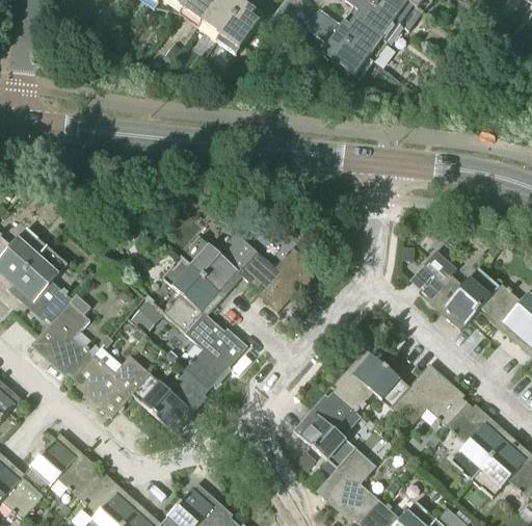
[(140,0),(155,10),(157,7),(162,1),(160,0),(140,0)]
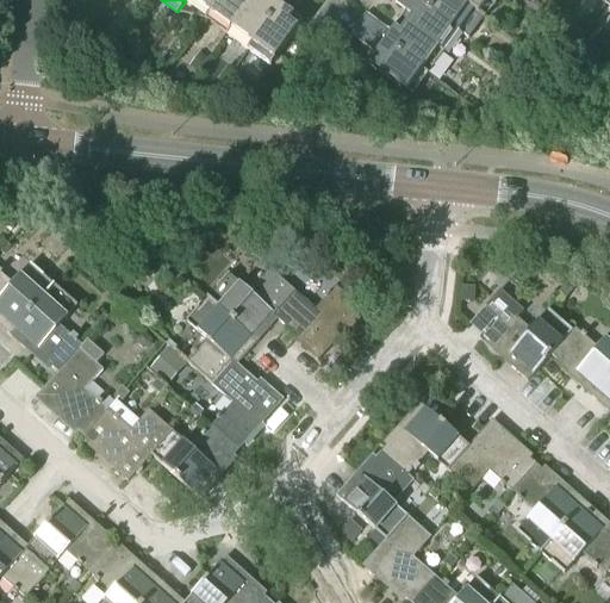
[(186,1),(180,8),(203,13),(205,16),(216,0),(184,0),(186,1)]
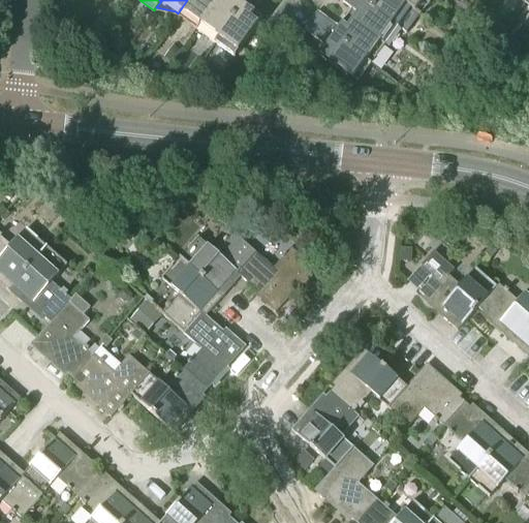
[(187,0),(178,13),(196,27),(216,0),(187,0)]
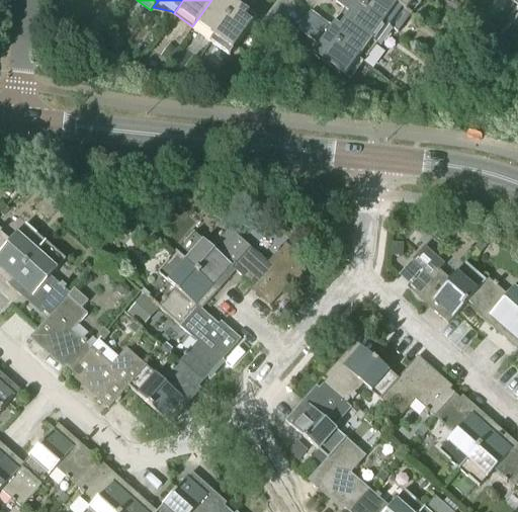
[(211,0),(192,26),(210,39),(239,0),(211,0)]
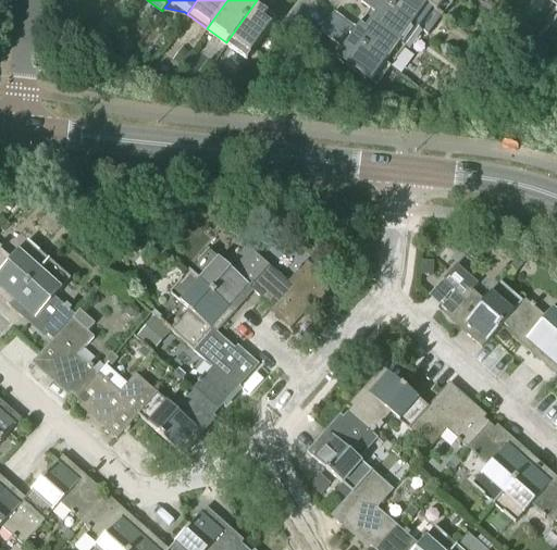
[(257,0),(226,42),(247,58),(249,53),(250,52),(276,17),(267,10),(265,9),(272,0),(257,0)]
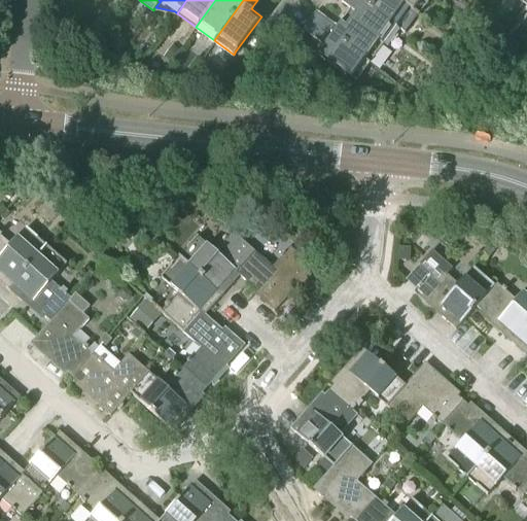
[(344,0),(352,6),(346,14),(384,42),(397,24),(392,20),(364,0),(344,0)]
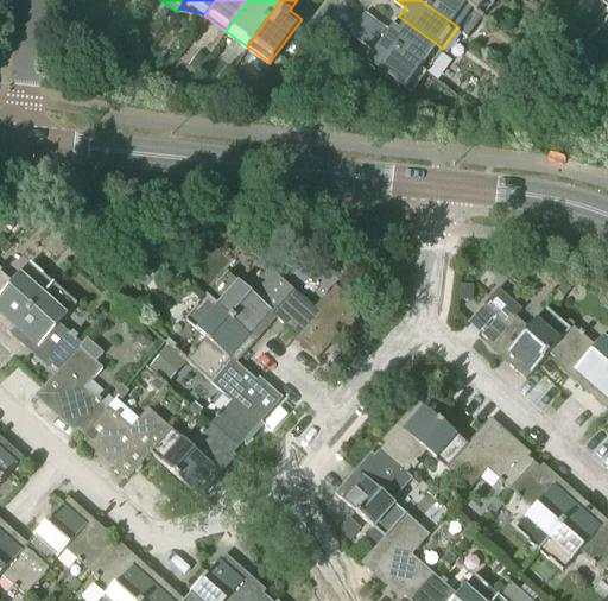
[(420,0),(453,23),(458,14),(464,19),(469,19),(474,19),(479,17),(480,14),(475,11),(473,8),(474,6),(464,0),(420,0)]
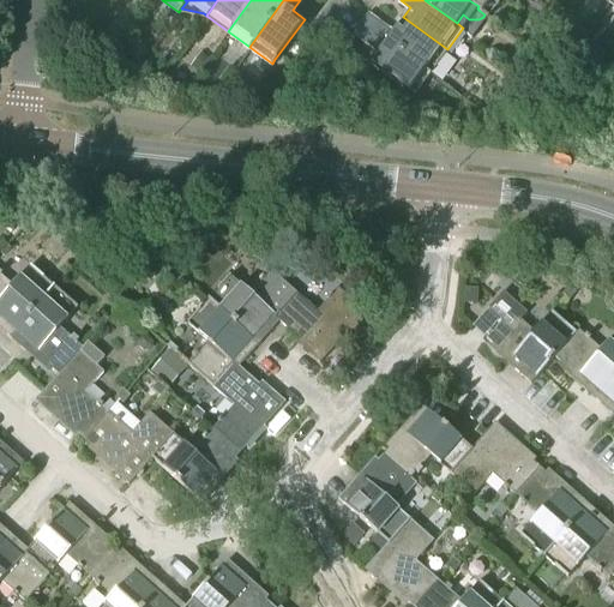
[(469,0),(479,6),(477,8),(480,11),(487,0),(469,0)]
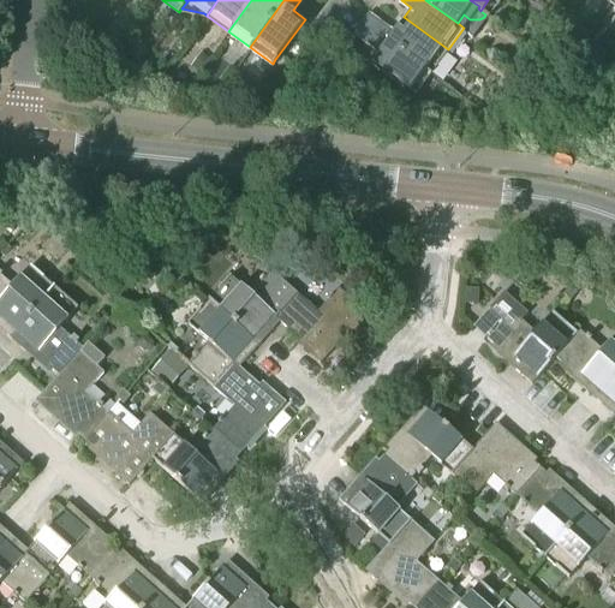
[(370,9),(362,19),(425,66),(431,71),(448,49),(404,17),(396,28),(370,9)]
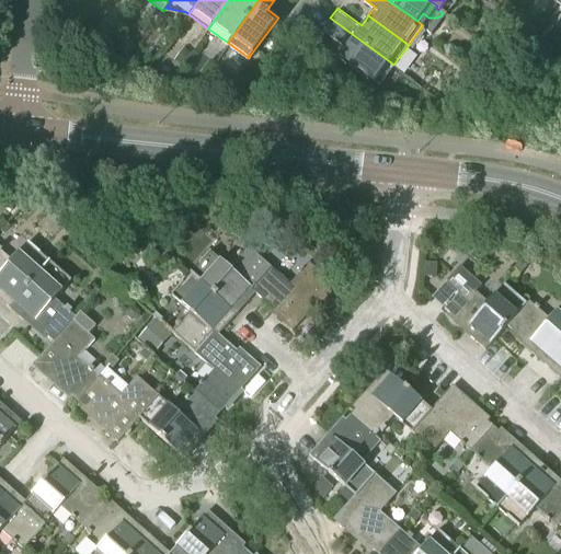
[(330,18),(322,27),(327,31),(346,45),(344,49),(339,56),(374,81),(388,60),(330,18)]
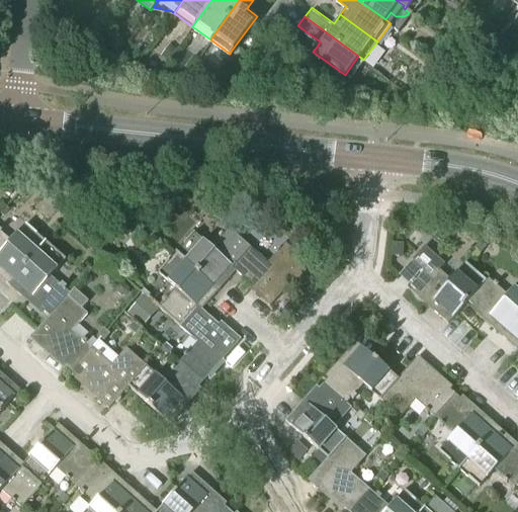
[(168,40),(160,53),(168,58),(176,46),(168,40)]
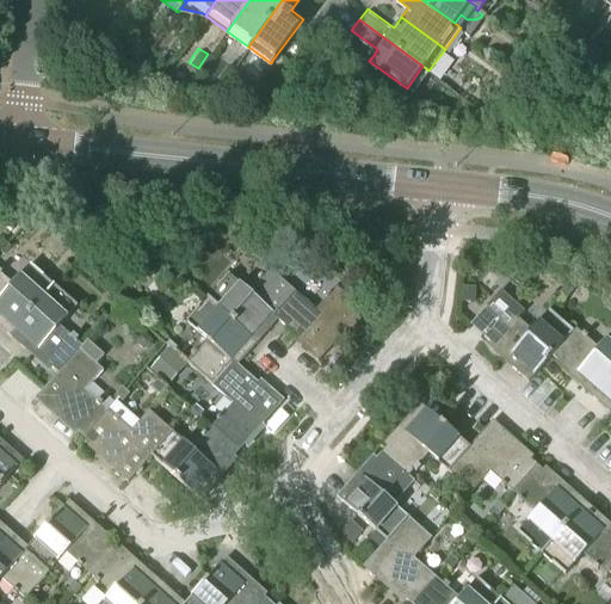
[(378,87),(392,97),(399,87),(386,79),(378,87)]
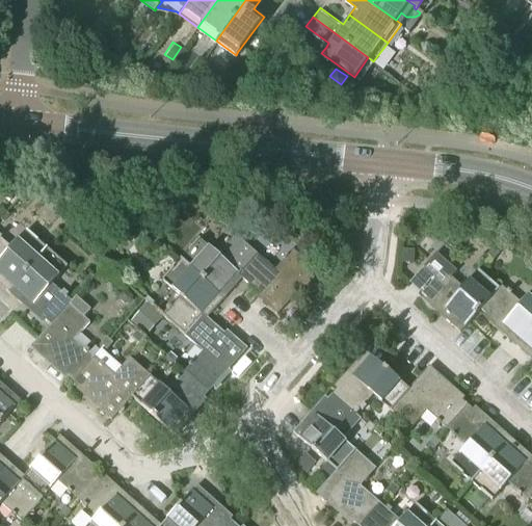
[(16,193),(21,186),(23,182),(10,175),(3,186),(16,193)]
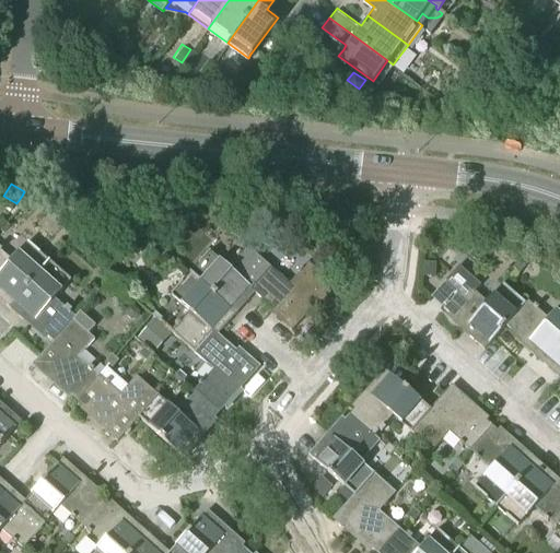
[(0,224),(0,226),(3,228),(9,222),(6,219),(0,224)]
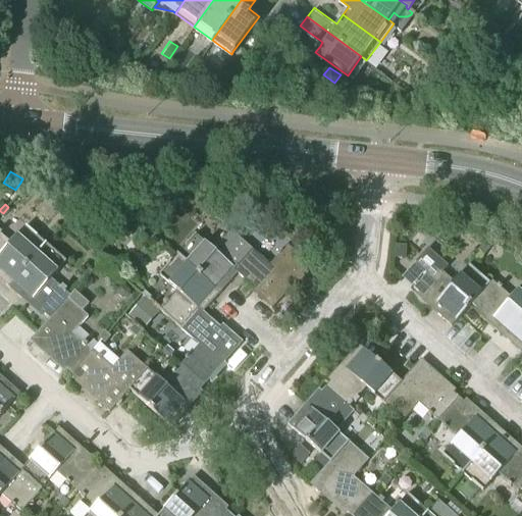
[(0,277),(7,284),(45,240),(24,222),(10,239),(0,229),(0,277)]
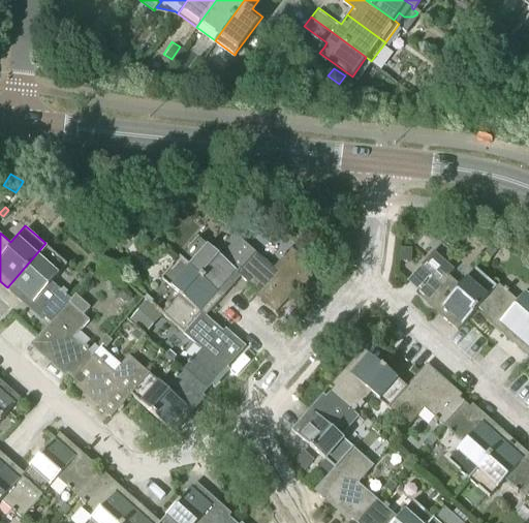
[(238,272),(256,250),(232,228),(215,249),(197,234),(179,254),(223,293),(236,279),(230,275),(235,270),(238,272)]
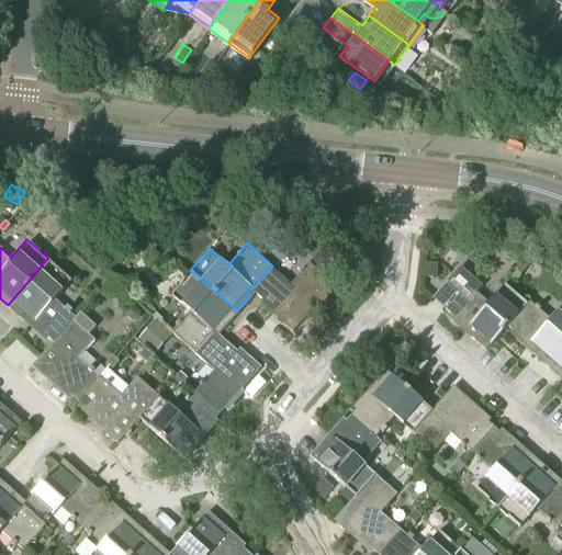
[(514,264),(520,270),(527,262),(520,257),(514,264)]
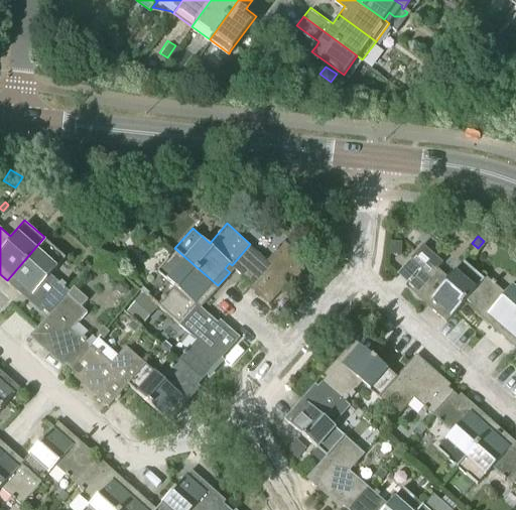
[(71,288),(70,288),(50,271),(65,255),(44,237),(7,280),(20,292),(24,288),(30,293),(28,295),(47,312),(48,312),(67,291),(69,292),(71,288)]
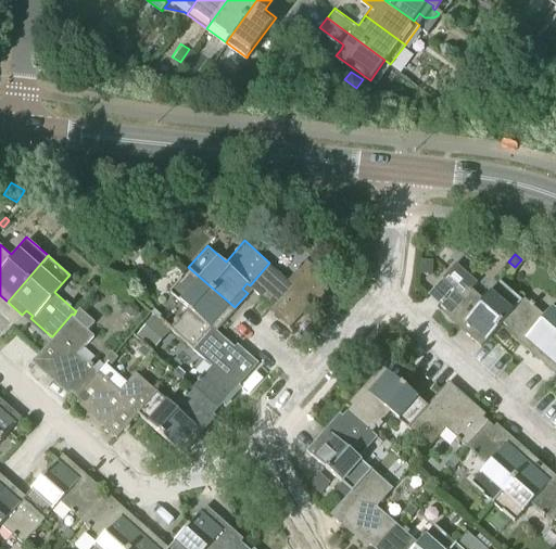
[(421,256),(420,270),(432,271),(433,257),(421,256)]
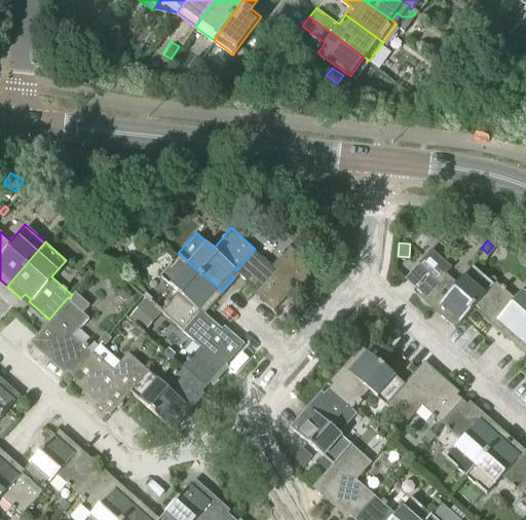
[(255,249),(236,270),(256,288),(259,285),(264,290),(260,295),(274,307),(312,265),(289,244),(271,263),(255,249)]
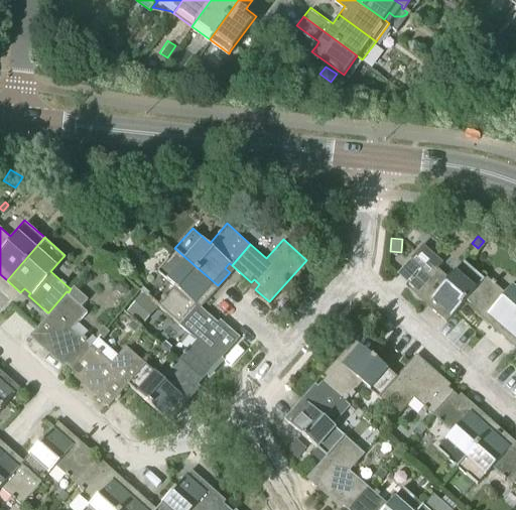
[(422,266),(409,281),(414,286),(428,299),(429,299),(431,297),(436,301),(432,307),(445,320),(446,320),(454,311),(466,297),(466,296),(484,276),(464,259),(454,271),(449,276),(437,266),(443,260),(423,242),(410,256),(422,266)]
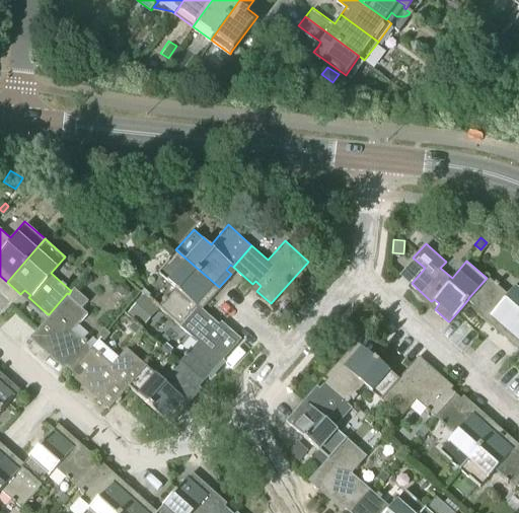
[(207,301),(219,287),(175,249),(158,270),(174,285),(157,304),(180,324),(199,303),(197,302),(202,297),(207,301)]
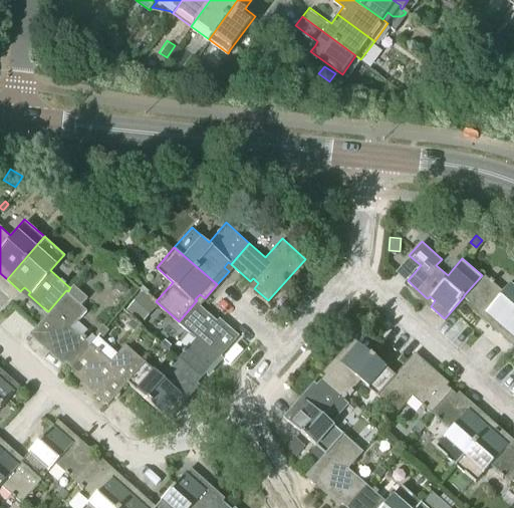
[(79,278),(85,271),(81,268),(75,275),(79,278)]
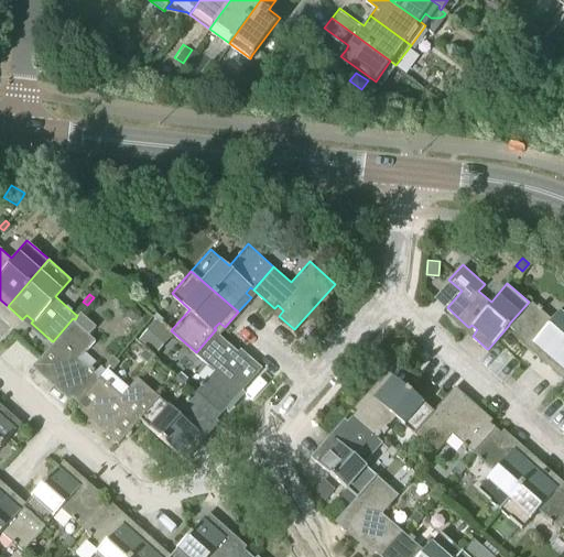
[(529,302),(509,324),(509,325),(531,345),(532,343),(534,341),(540,347),(534,352),(549,366),(563,348),(563,347),(563,304),(563,305),(559,310),(552,318),(548,314),(531,299),(529,302)]
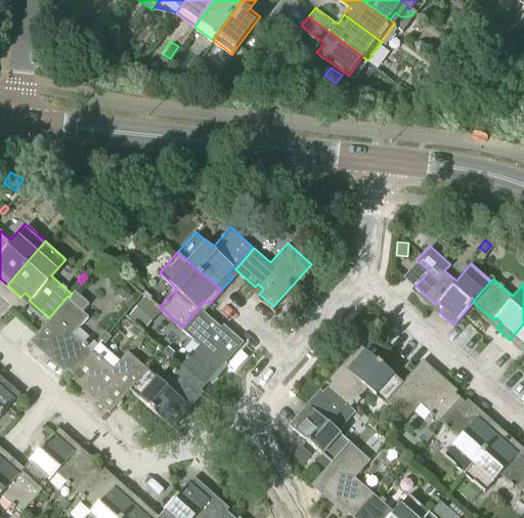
[(118,286),(118,291),(120,295),(126,295),(130,291),(130,287),(127,283),(122,283),(118,286)]
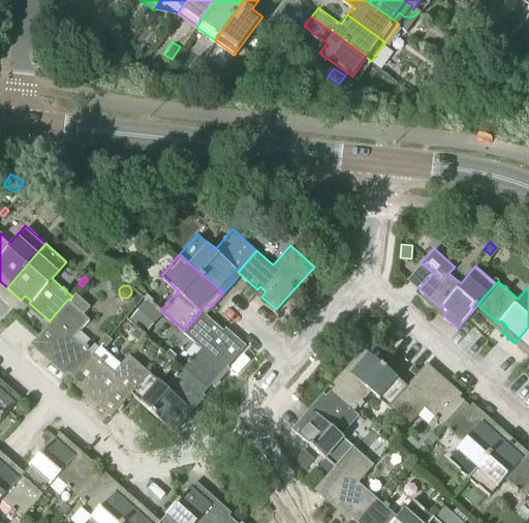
[(90,304),(75,291),(71,296),(72,296),(70,300),(68,299),(50,320),(49,320),(29,343),(43,357),(49,351),(54,356),(52,359),(72,377),(94,351),(74,335),(90,317),(83,311),(90,304)]
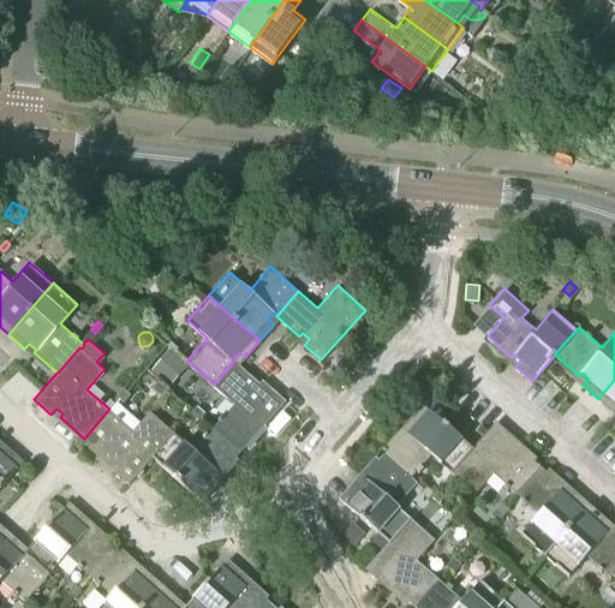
[(175,350),(179,346),(171,339),(167,344),(175,350)]
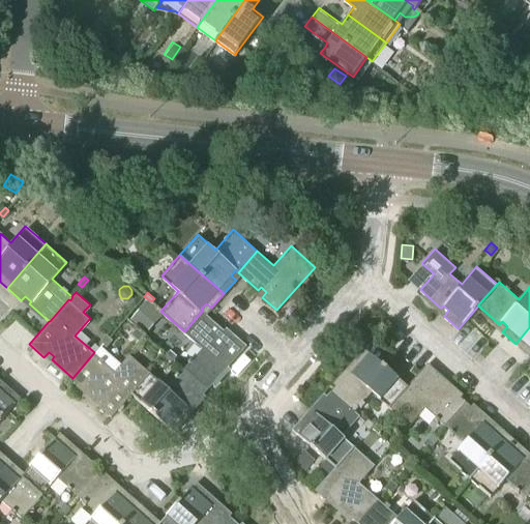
[(146,330),(163,313),(146,298),(129,317),(146,330)]
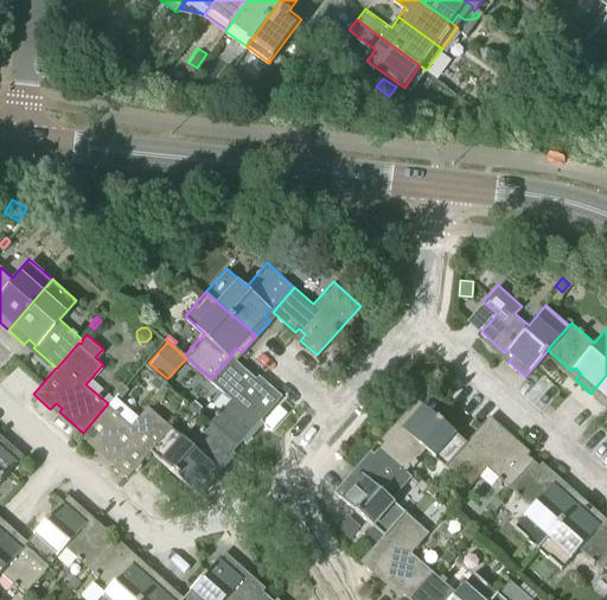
[(210,419),(238,444),(282,394),(266,380),(260,385),(254,380),(256,376),(232,355),(211,380),(230,396),(210,419)]
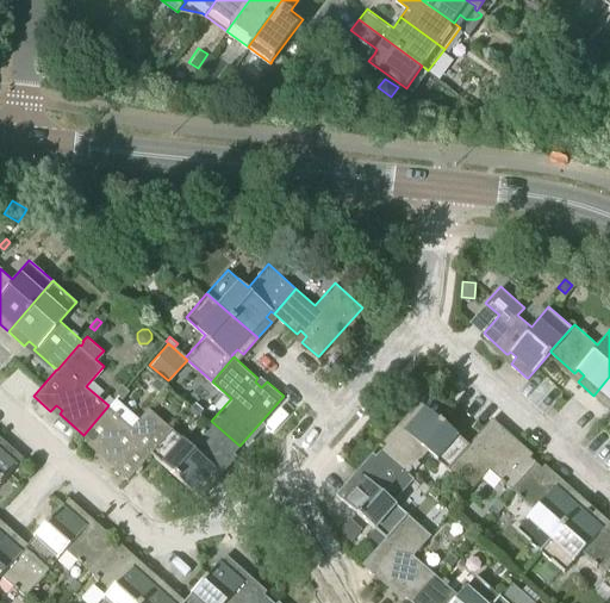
[(150,381),(159,390),(165,383),(156,374),(150,381)]
